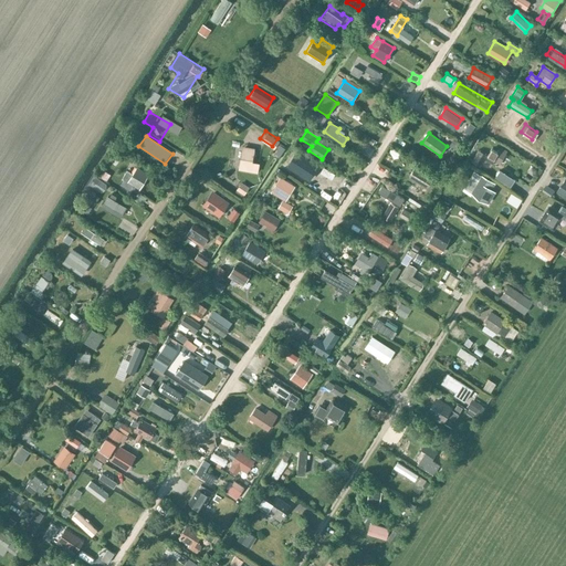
[(254,148),(242,146),(238,169),(258,174),(259,163),(252,161),(254,148)]
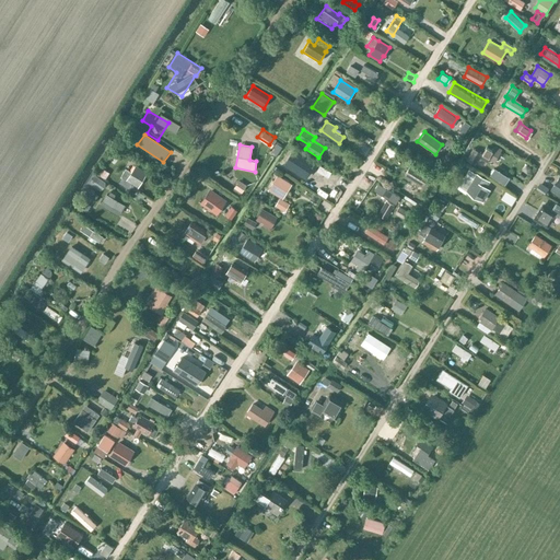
[(502,148),(496,144),(493,149),(487,144),(478,160),(485,164),(488,159),(494,162),(502,148)]
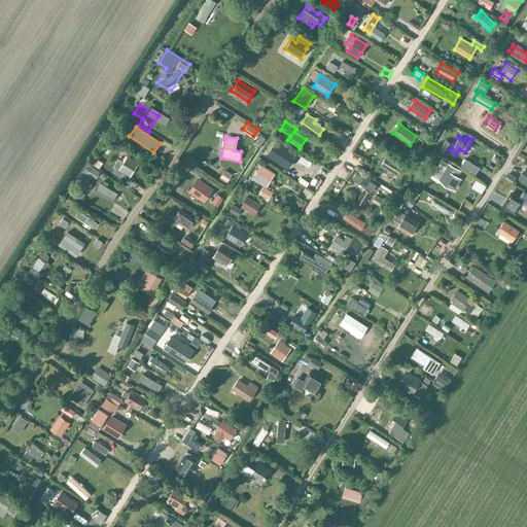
[(453,142),(446,138),(438,149),(447,153),(453,142)]
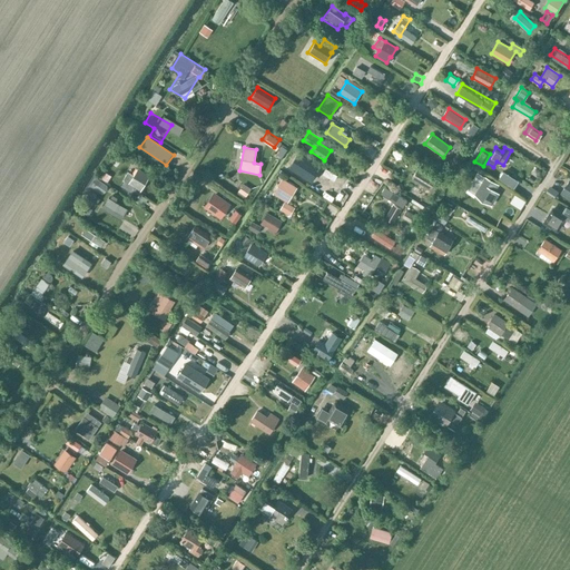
[(298,156),(291,168),(311,180),(318,168),(298,156)]
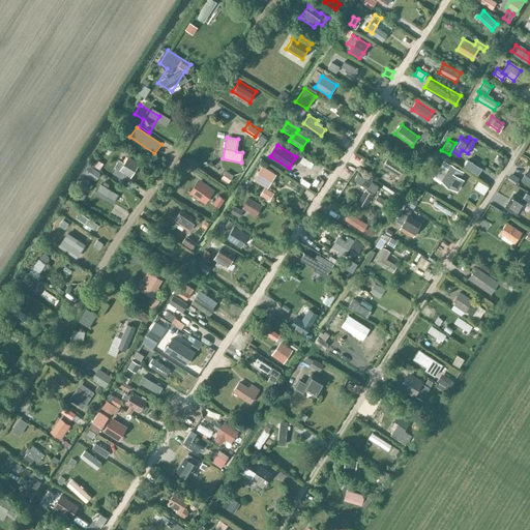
[(125,173),(130,177),(139,164),(128,156),(120,170),(116,168),(113,173),(122,179),(125,173)]
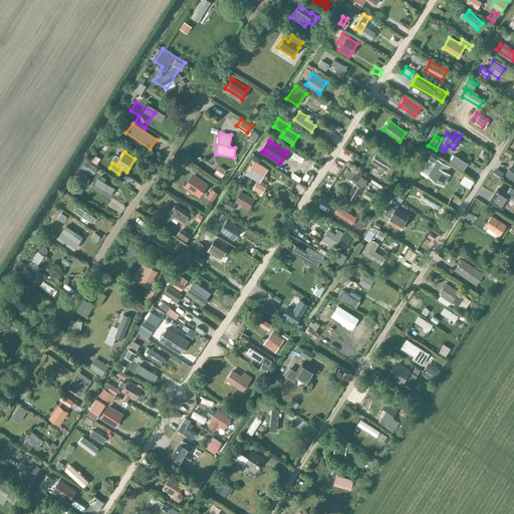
[(448,152),(446,157),(460,162),(462,157),(448,152)]
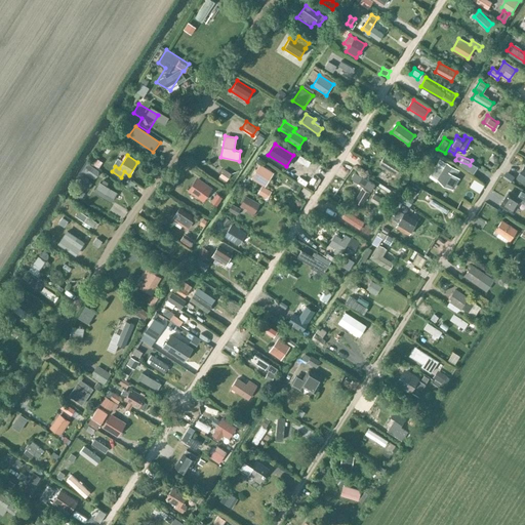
[(404,166),(387,156),(381,165),(398,175),(404,166)]
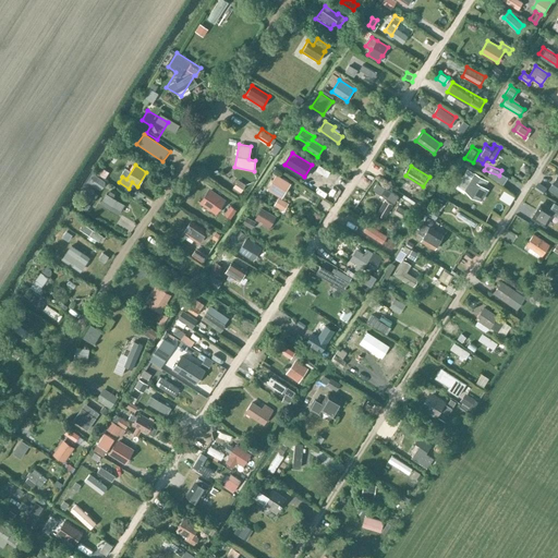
[(291,183),(276,173),(266,189),(282,198),(291,183)]
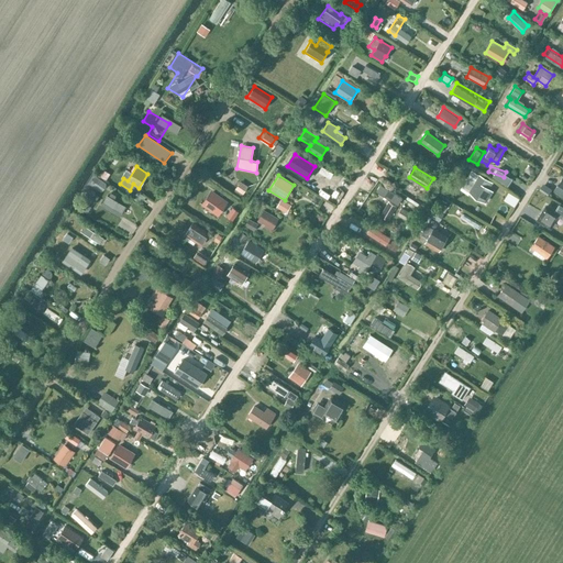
[(471,190),(485,200),(492,191),(485,187),(488,180),(479,175),(471,190)]
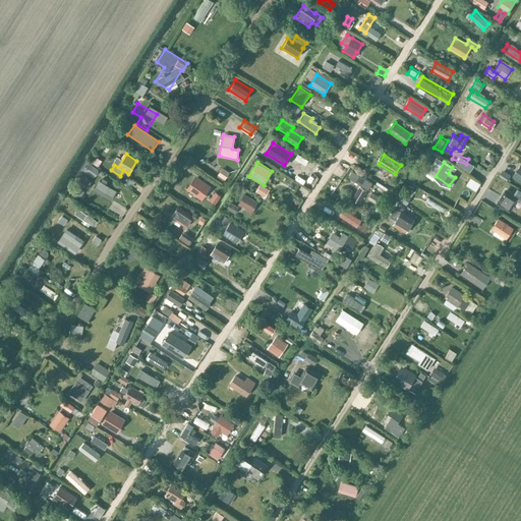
[(520,163),(512,177),(520,182),(520,163)]
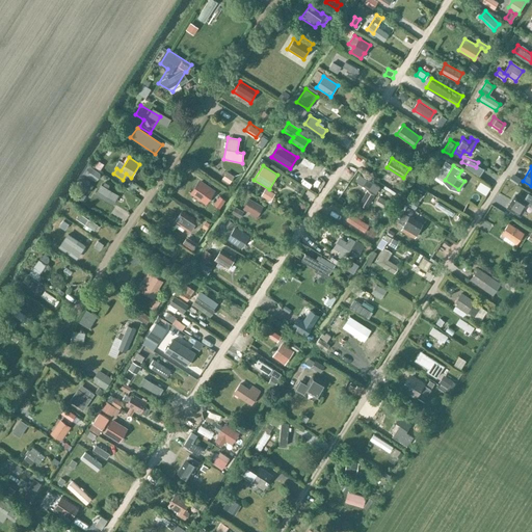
[(220,177),(229,180),(232,171),(223,168),(220,177)]
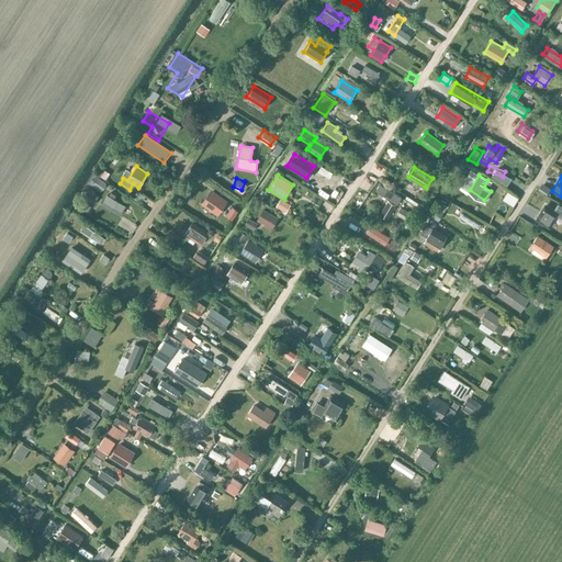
[(381,182),(377,190),(391,199),(382,213),(391,217),(404,195),(381,182)]
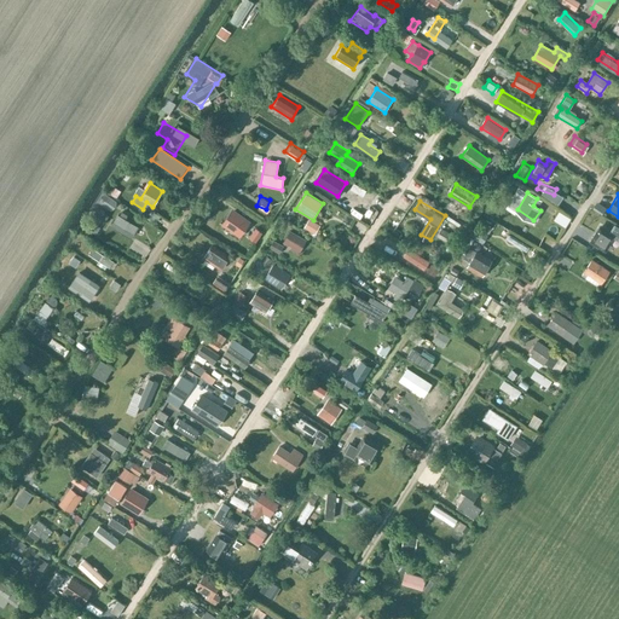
[(572,229),(577,220),(557,209),(553,217),(572,229)]
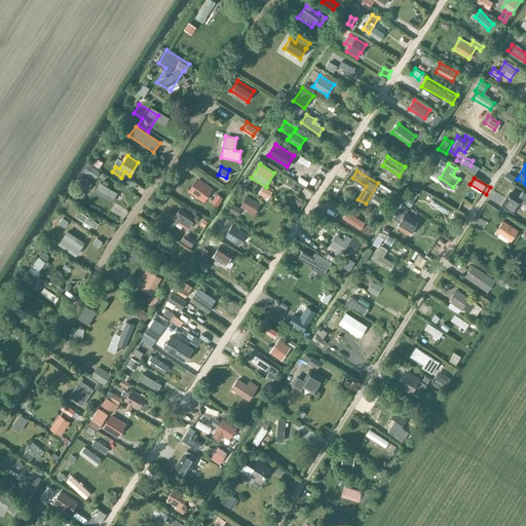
[(211,188),(196,179),(191,185),(205,195),(211,188)]
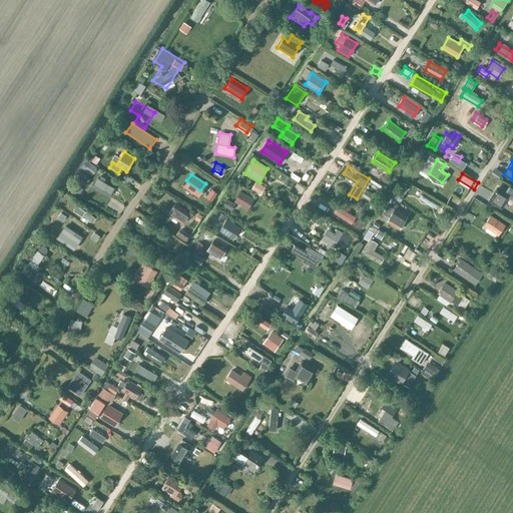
[(98,176),(95,182),(112,192),(116,186),(98,176)]
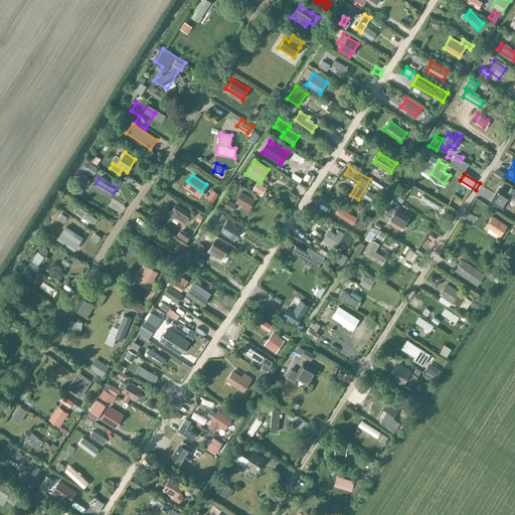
[(252,190),(261,195),(266,188),(256,183),(252,190)]
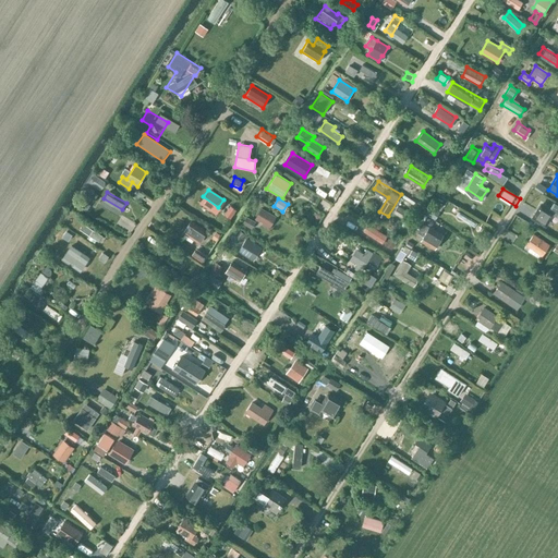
[(229,215),(234,206),(229,202),(223,211),(229,215)]
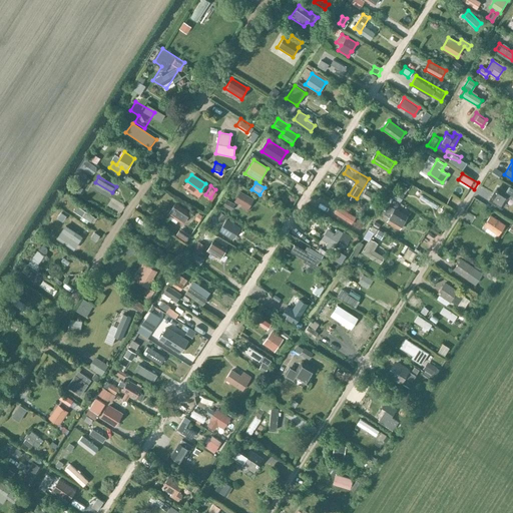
[(512,195),(512,188),(509,186),(505,191),(496,186),(488,200),(502,208),(508,197),(511,198),(512,195)]
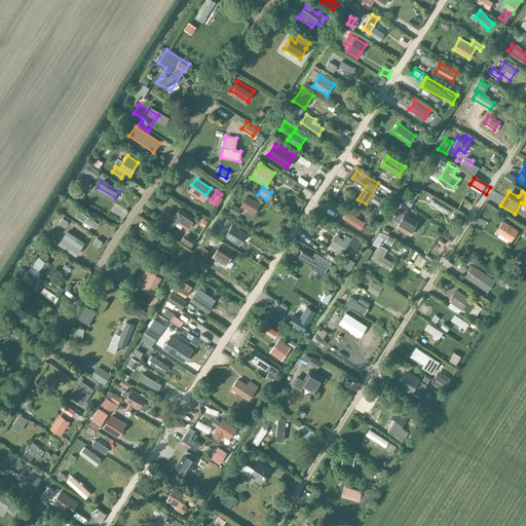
[(493,194),(488,197),(494,204),(498,201),(493,194)]
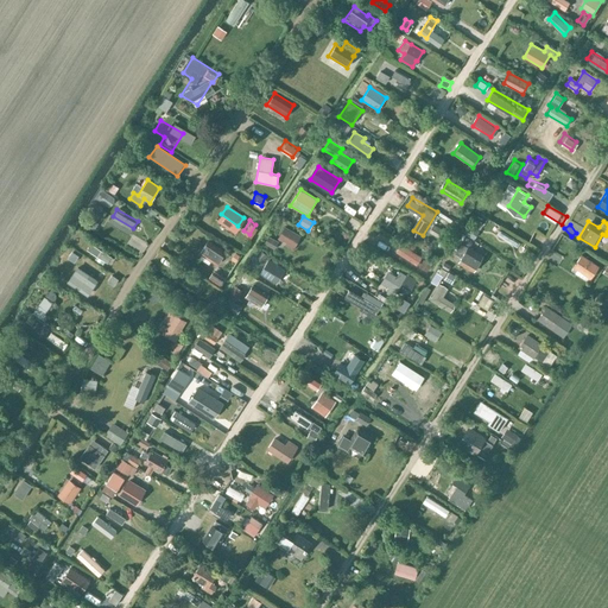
[(125,236),(108,226),(103,233),(121,244),(125,236)]
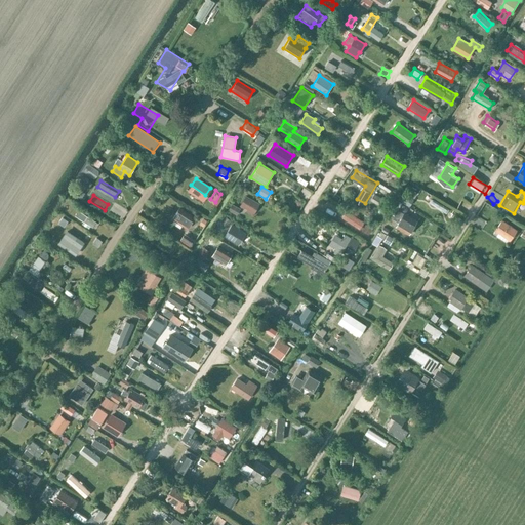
[(260,203),(245,195),(239,205),(246,209),(245,211),(253,215),(260,203)]
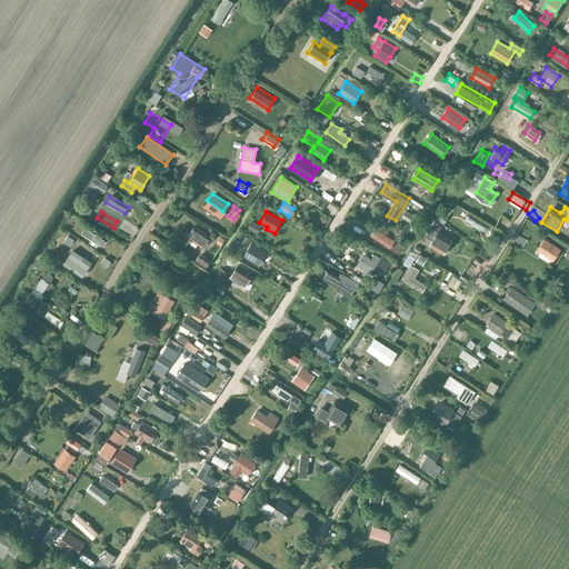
[(248,221),(246,226),(259,231),(261,227),(248,221)]
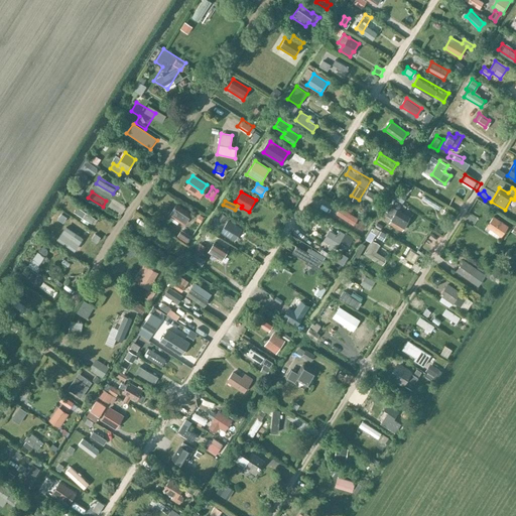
[(79,206),(75,211),(83,216),(81,219),(89,224),(91,221),(96,224),(99,219),(79,206)]
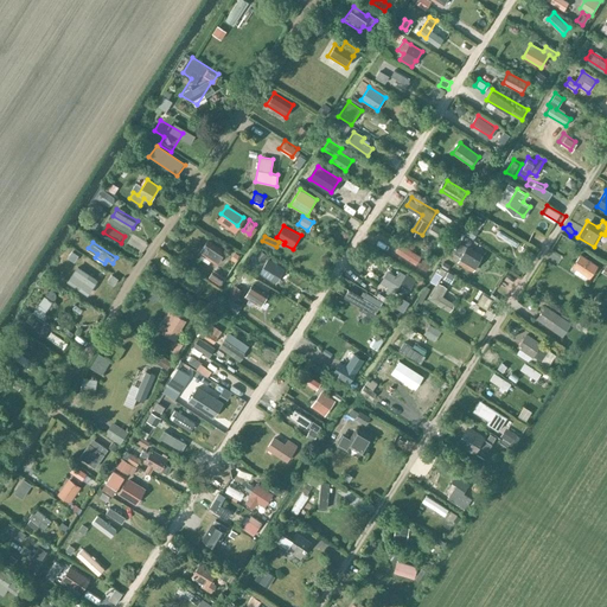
[(202,254),(216,263),(224,251),(209,242),(202,254)]
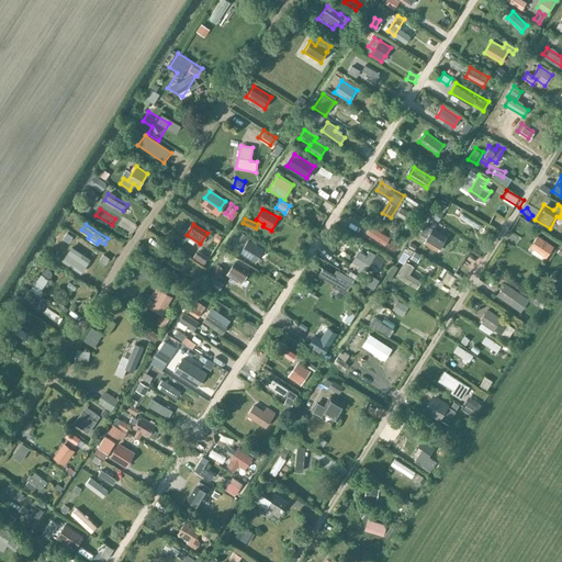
[(424,243),(433,247),(435,243),(440,246),(446,236),(426,225),(420,234),(426,238),(424,243)]
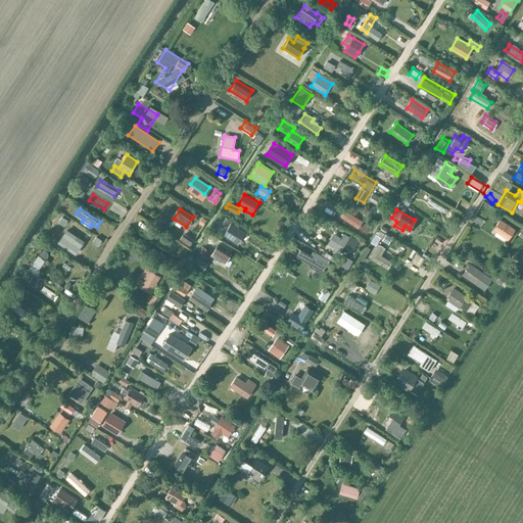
[(345,210),(341,217),(360,227),(364,222),(345,210)]
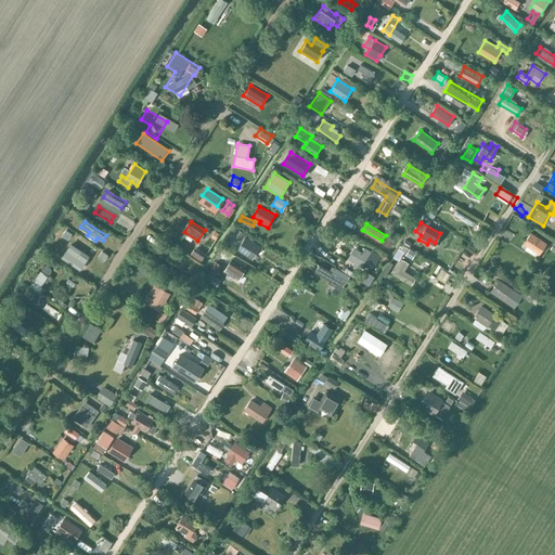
[(531,233),(525,242),(532,246),(530,248),(539,254),(545,243),(531,233)]
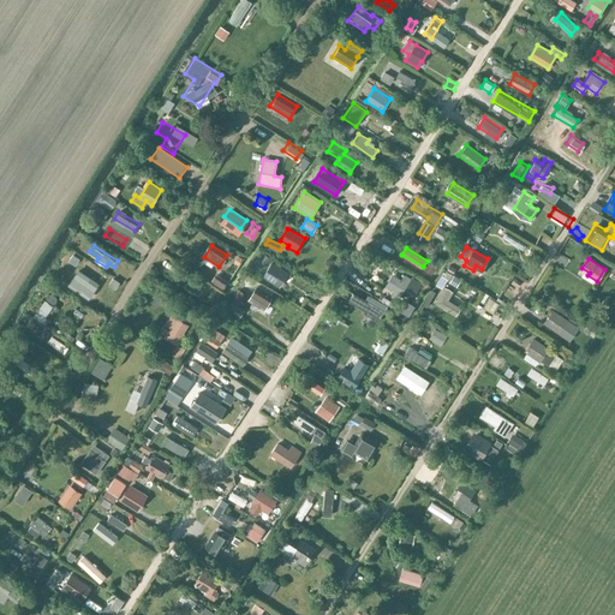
[(288,273),(272,262),(262,278),(280,287),(288,273)]
